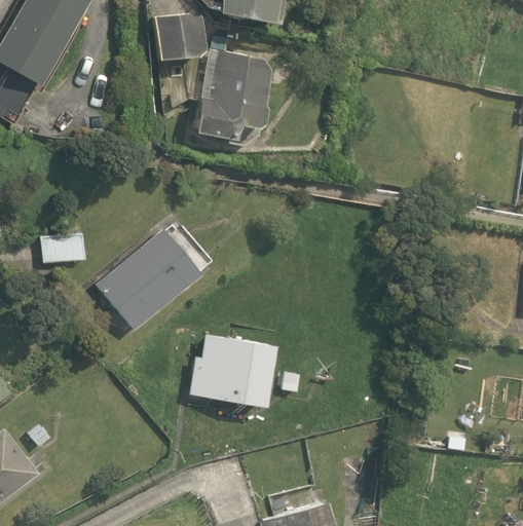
[(40,85),(89,0),(26,0),(0,44),(0,63),(8,69),(0,83),(0,114),(14,123),(37,83),(40,85)]
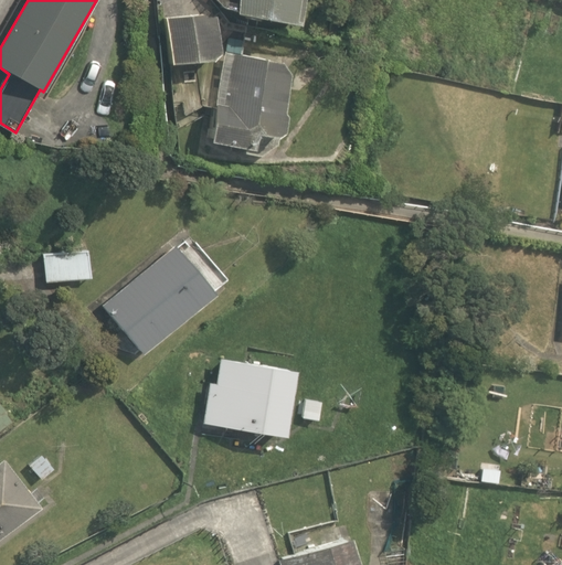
[(240,0),(237,14),(300,27),(305,0),(240,0)]
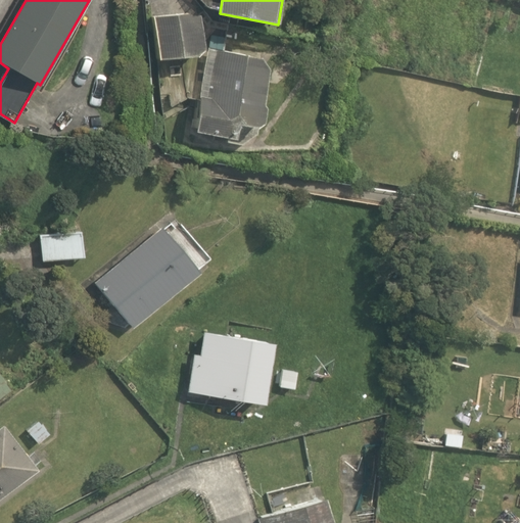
[(156,18),(158,59),(197,57),(204,50),(201,15),(156,18)]
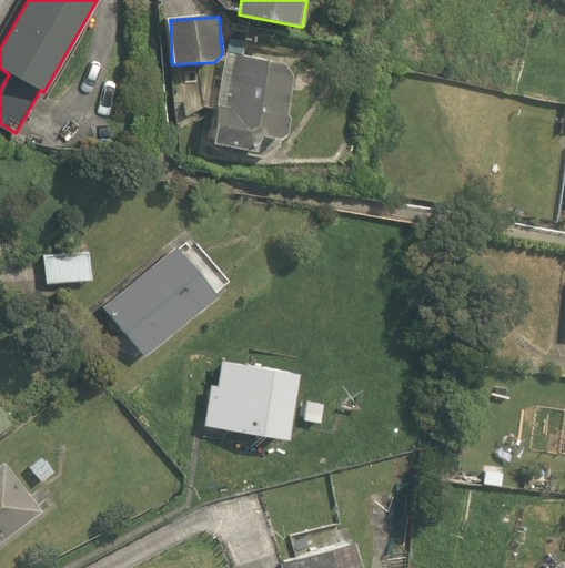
[(212,144),(255,150),(258,135),(275,138),(283,132),(285,119),(283,113),(291,75),(282,64),(232,58),(226,105),(217,104),(212,144)]
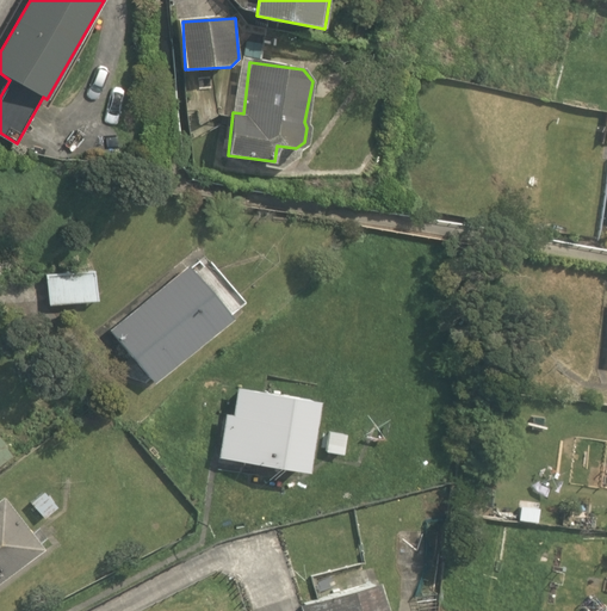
[(112,329),(155,381),(234,318),(191,265),(112,329)]
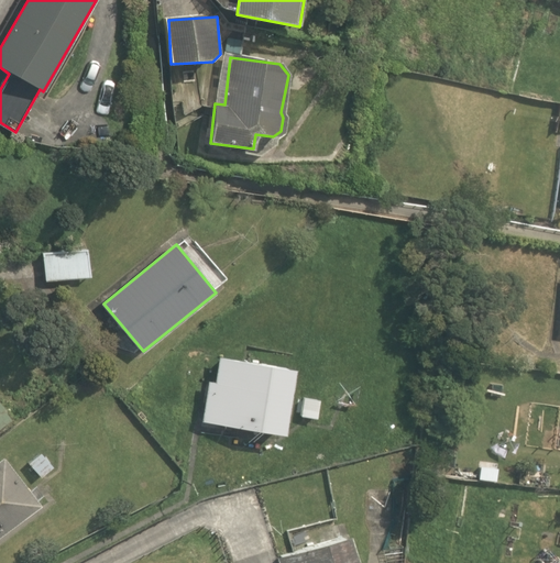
[(45,253),(47,280),(91,277),(89,250),(45,253)]
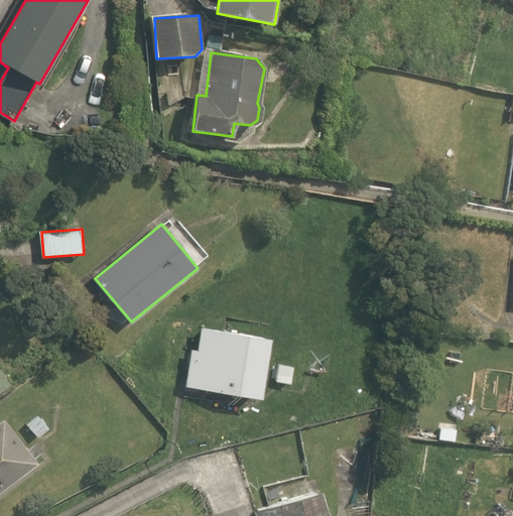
[(185,386),(260,398),(269,338),(202,327),(198,350),(191,349),(185,386)]
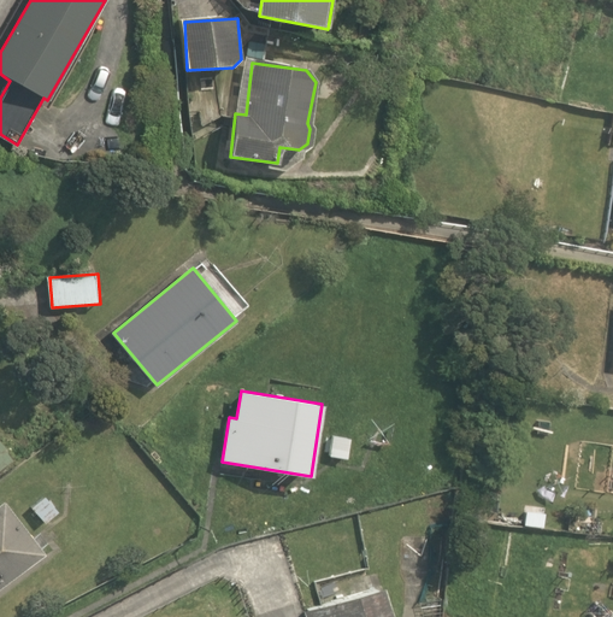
[(334,436),(330,456),(348,459),(352,439),(334,436)]
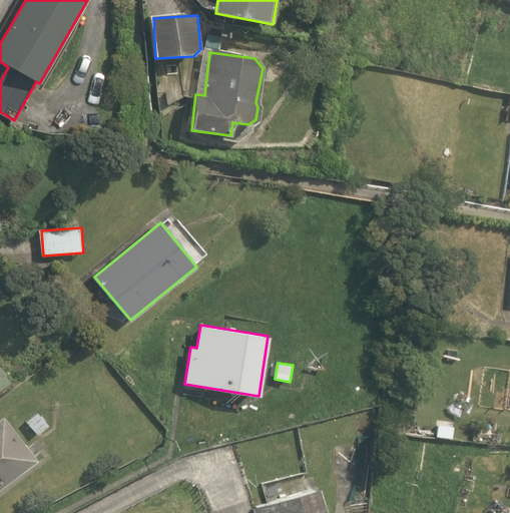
[(0,364),(0,393),(15,382),(1,364),(0,364)]
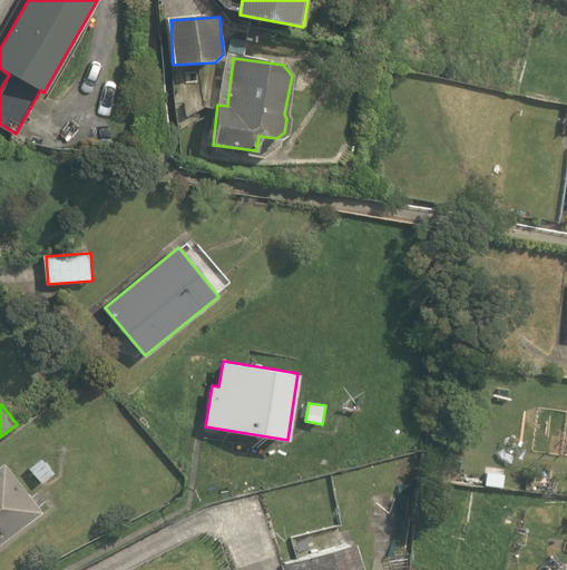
[(31,470),(44,484),(56,473),(44,459),(31,470)]
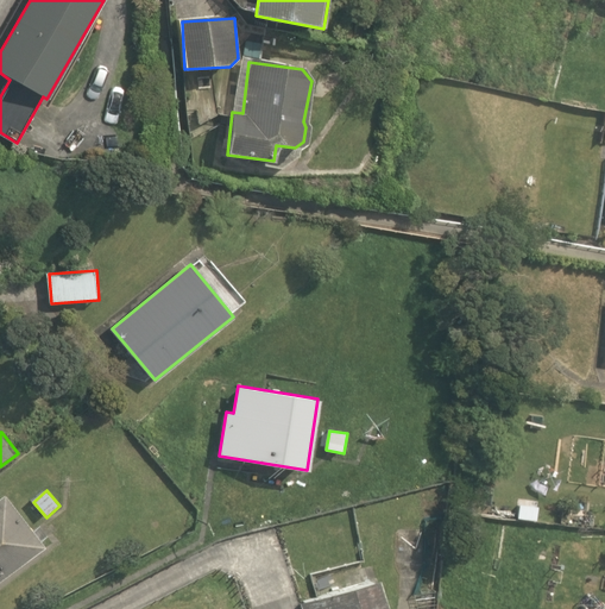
[(0,497),(0,582),(45,547),(5,495),(0,497)]
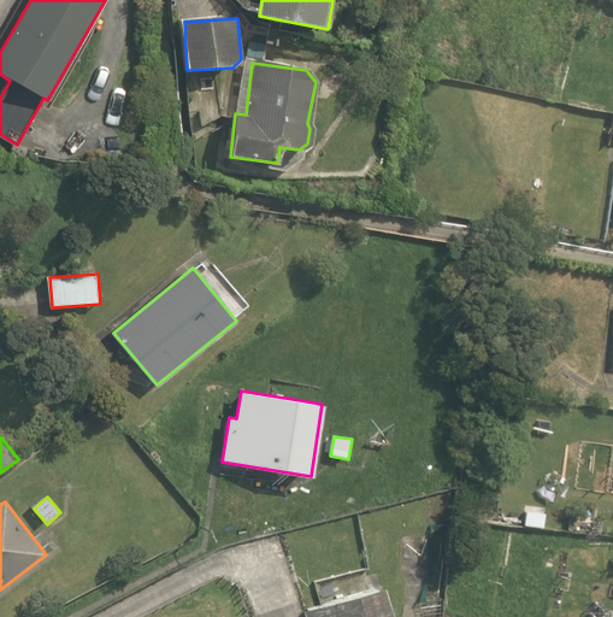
[(413,548),(412,574),(431,575),(432,550),(413,548)]
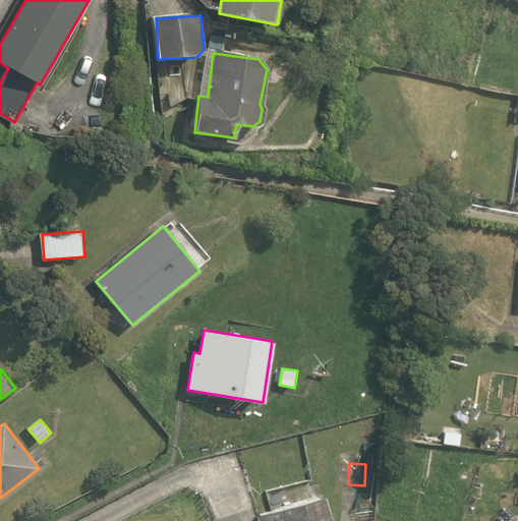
[(329,520),(322,496),(256,517),(257,520),(329,520)]
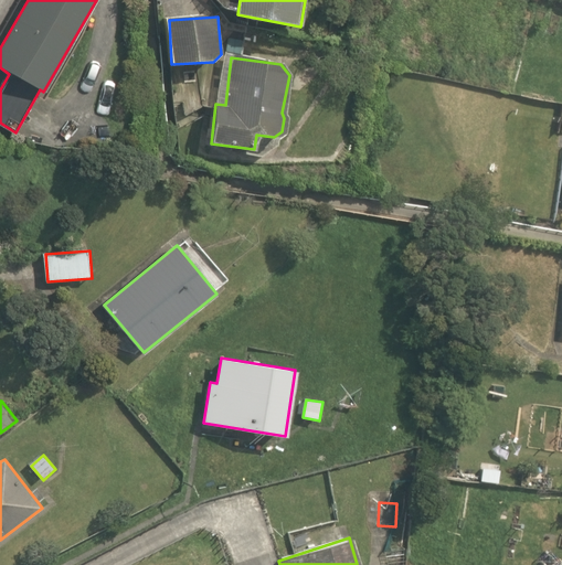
All buildings are outlined.
